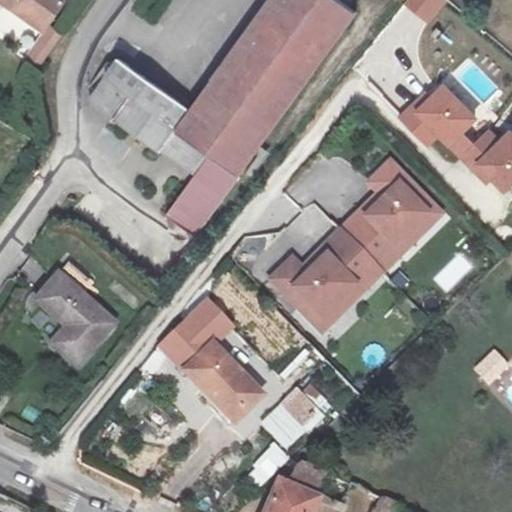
[(15,70),(26,78),(51,43),(40,35),(60,4),(54,0),(0,0),(0,16),(34,43),(15,70)]
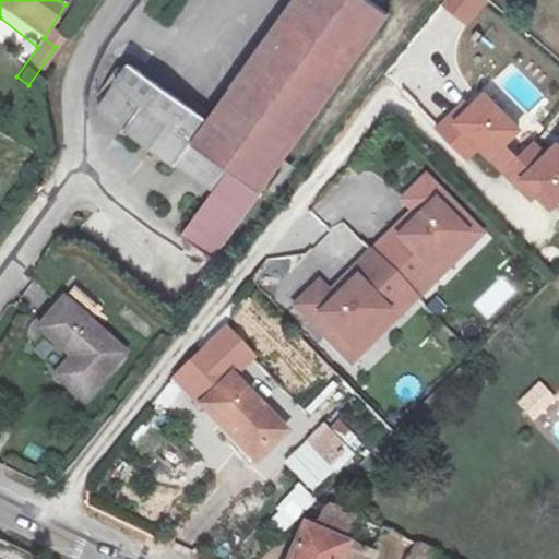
[(129,63),(97,106),(217,192),(188,236),(218,260),(413,0),(305,0),(215,125),(129,63)]
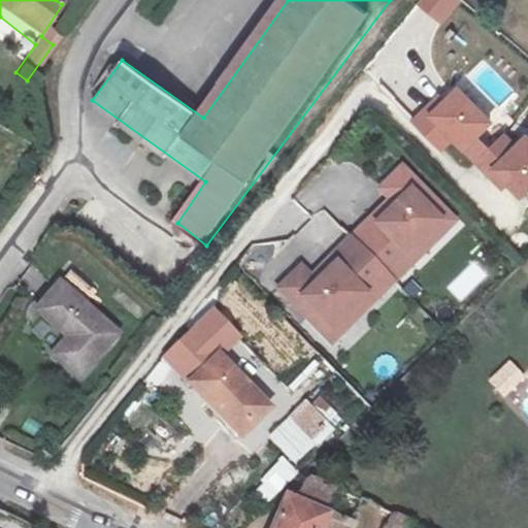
[(446,24),(459,0),(420,0),(417,6),(446,24)]
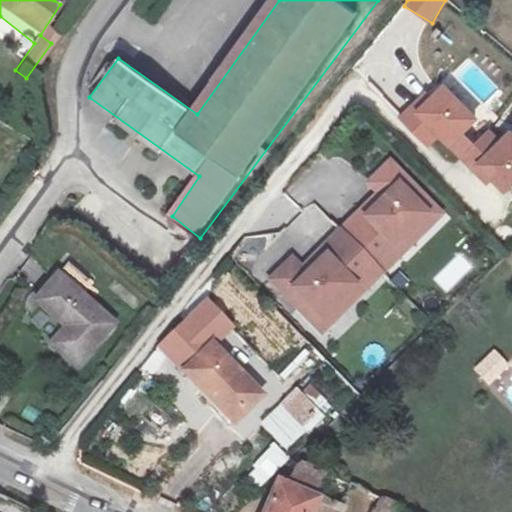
[(471,112),(436,80),(402,110),(432,146),(471,112)]
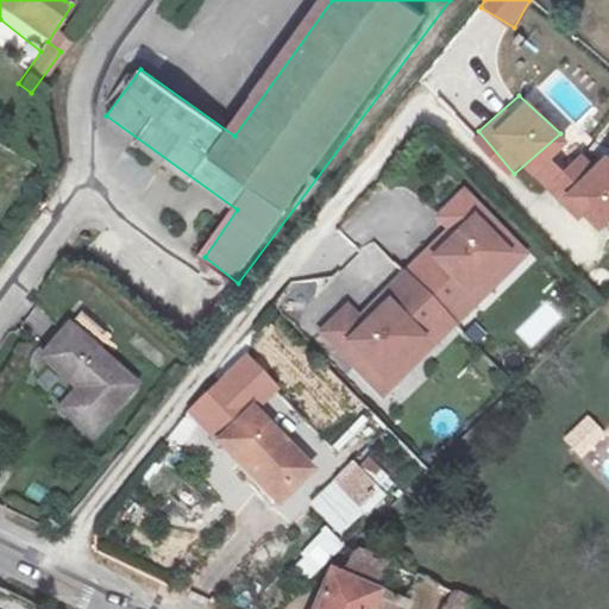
[(485,234),(449,199),(426,224),(437,237),(415,258),(421,264),(375,311),(369,305),(346,327),(334,315),(311,339),(346,376),(355,368),(371,383),(390,365),(399,374),(487,284),(478,276),(496,257),(479,242),(485,234)]
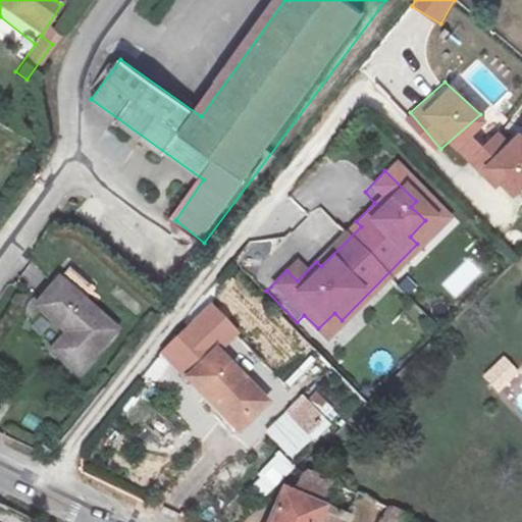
[(410,237),(417,244),(437,223),(416,201),(411,207),(425,220),(410,237)]
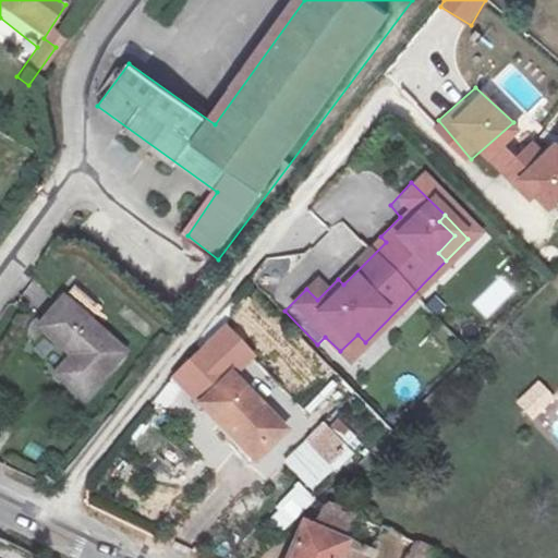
[(386,242),(380,237),(338,279),(343,284),(386,242)]
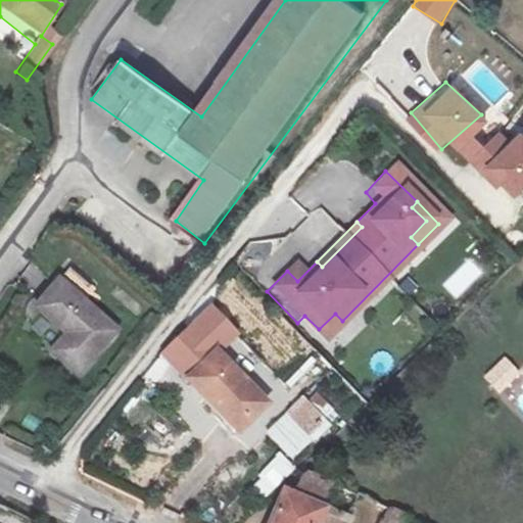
[(65,388),(101,341),(42,294),(22,320),(52,345),(37,365),(65,388)]
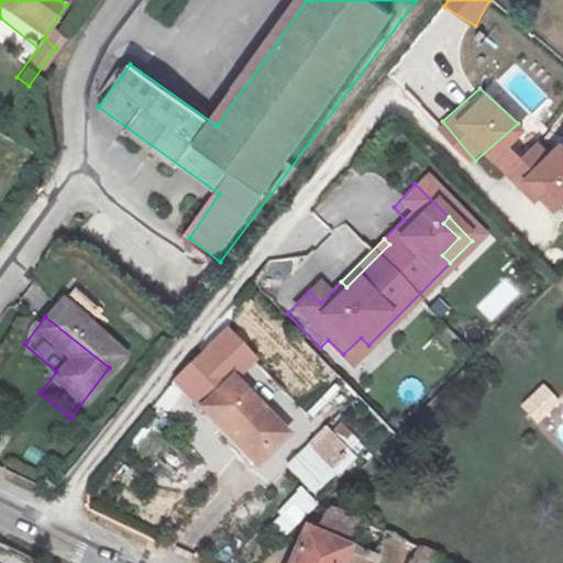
[(260,470),(295,432),(239,379),(258,359),(225,326),(169,384),(260,470)]
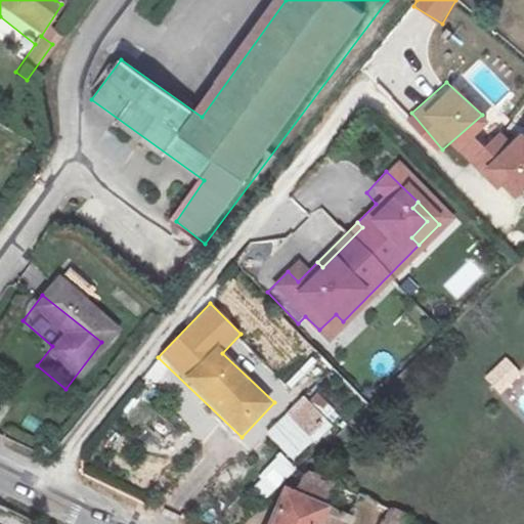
[(319,345),(343,321),(336,314),(319,330),(305,316),(298,323),(319,345)]
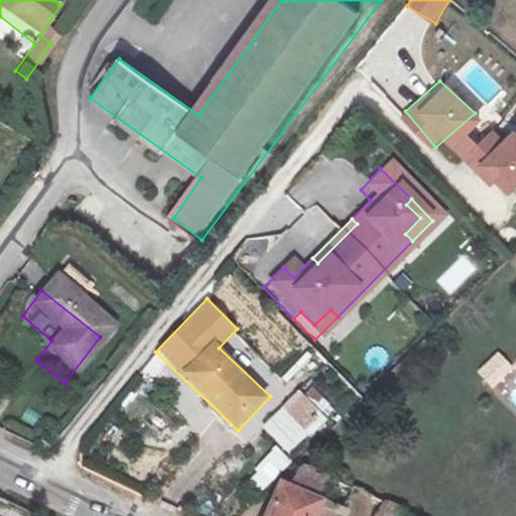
[(492,390),(514,369),(499,353),(476,374),(492,390)]
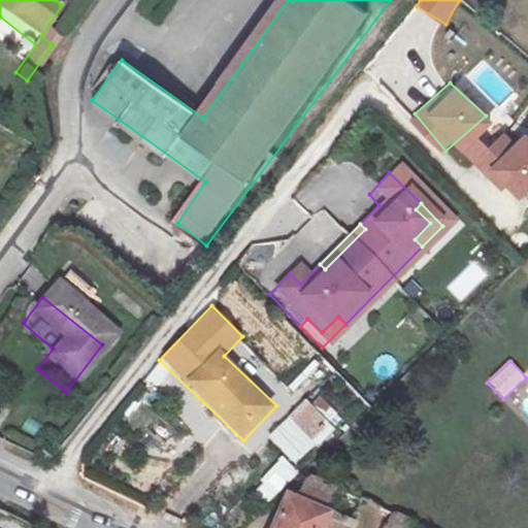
[(316,393),(269,438),(297,465),(342,420),(316,393)]
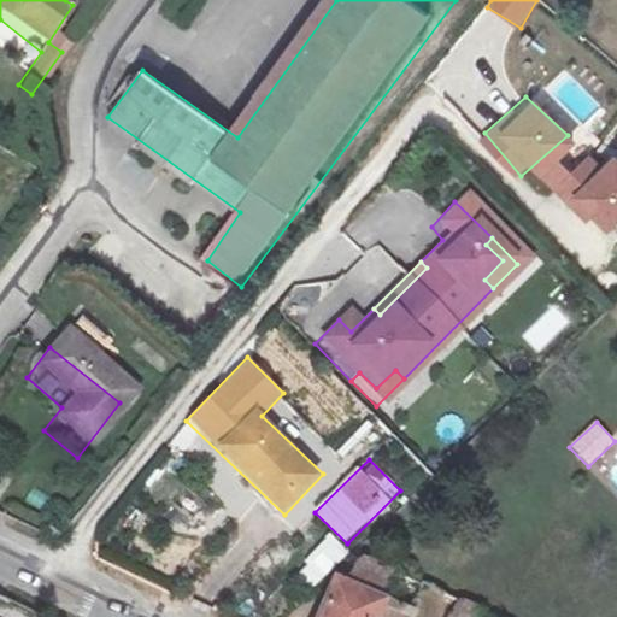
[(465,616),(351,566),(339,595),(322,591),(310,616),(371,616),(375,611),(387,616),(465,616)]
